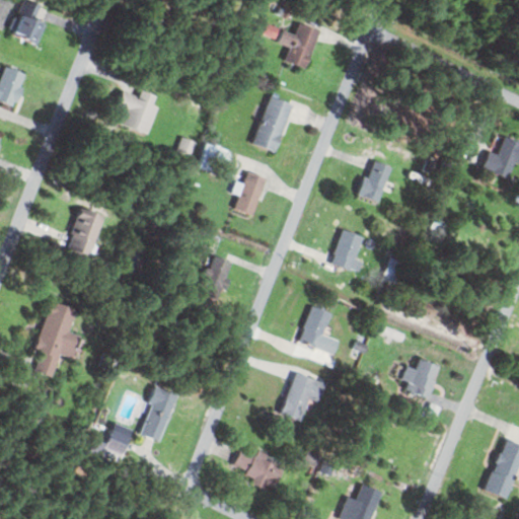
[(34,20),(40,4),(26,0),(22,0),(11,34),(36,44),(44,23),(34,20)]
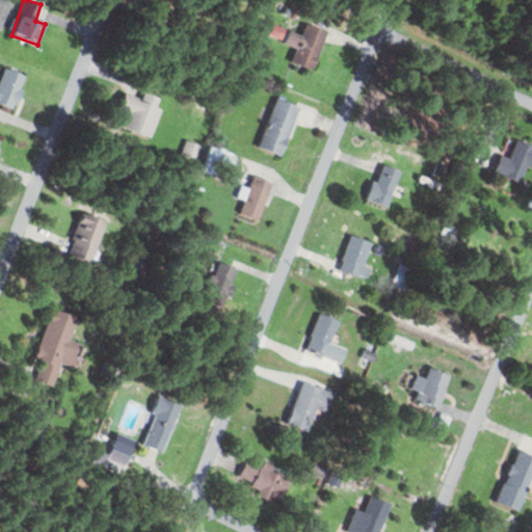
[(301,34),(287,30),(283,44),(294,48),(290,62),(314,70),(325,28),(304,23),(301,34)]
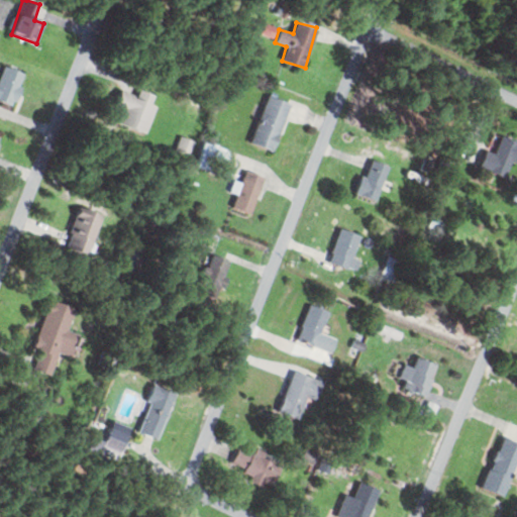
[(262,33),(273,37),(277,28),(266,23),(262,33)]
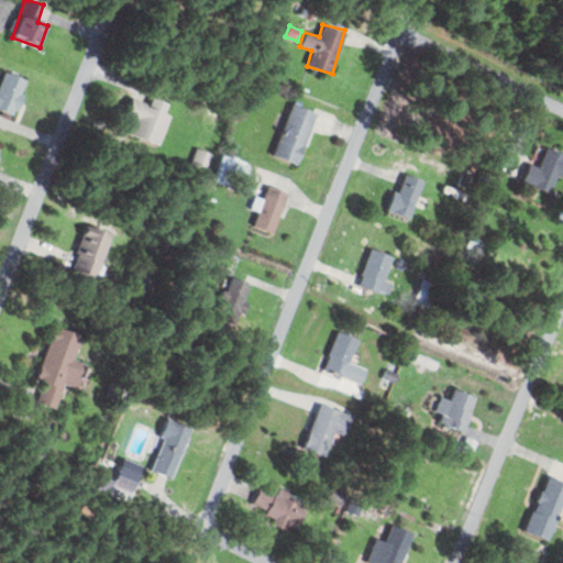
[(0,78),(0,110),(11,116),(28,84),(4,70),(0,78)]
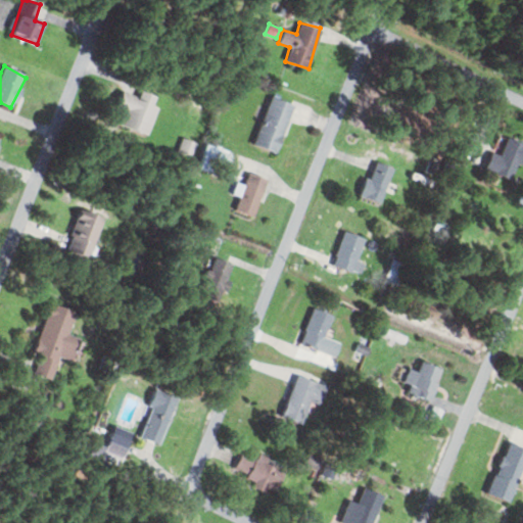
[(116,108),(122,109),(117,125),(148,134),(160,96),(140,91),(138,97),(121,92),(116,108)]
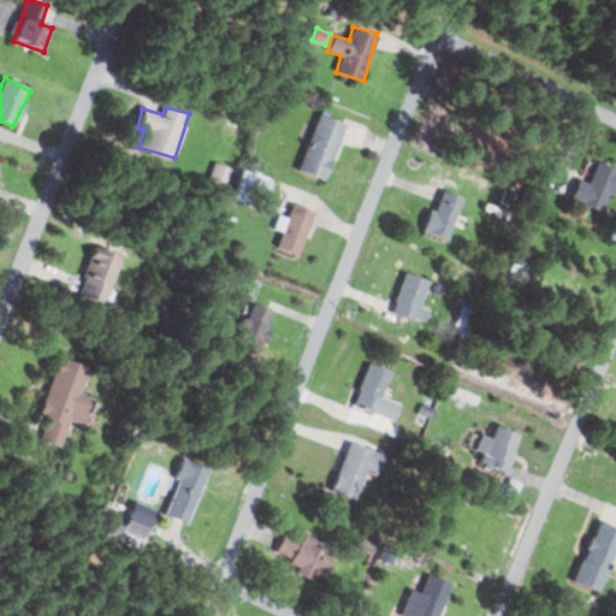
[(298,171),(325,181),(344,123),(318,114),(298,171)]
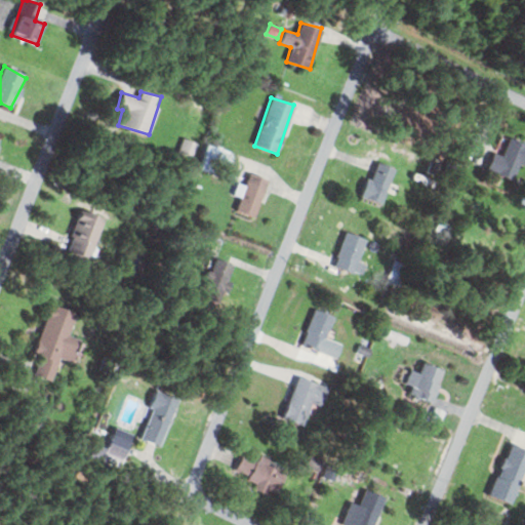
[(492,153),(486,170),(516,180),(524,154),(524,144),(509,137),(501,156),(492,153)]
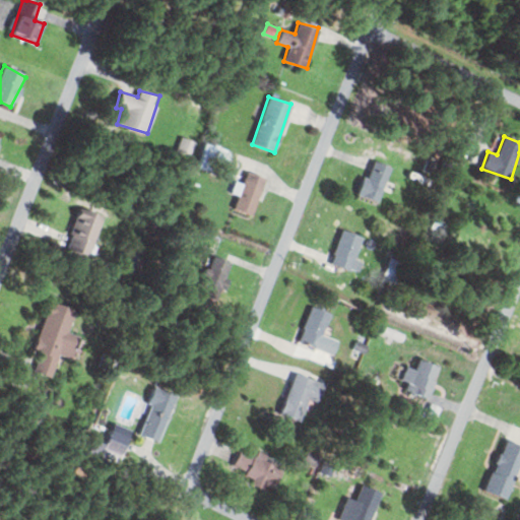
[(358,195),(378,202),(391,166),(371,158),(358,195)]
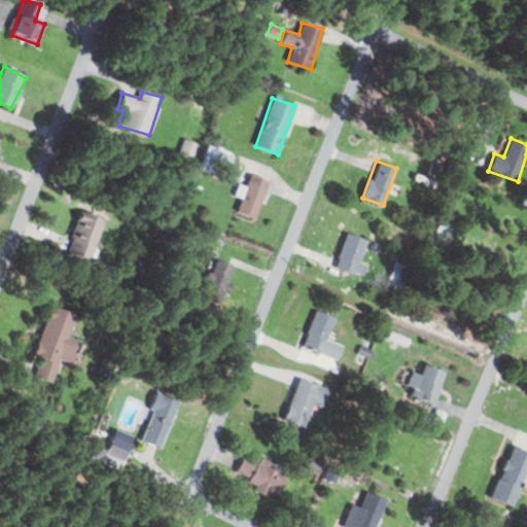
[(237,212),(255,218),(268,179),(249,174),(237,212)]
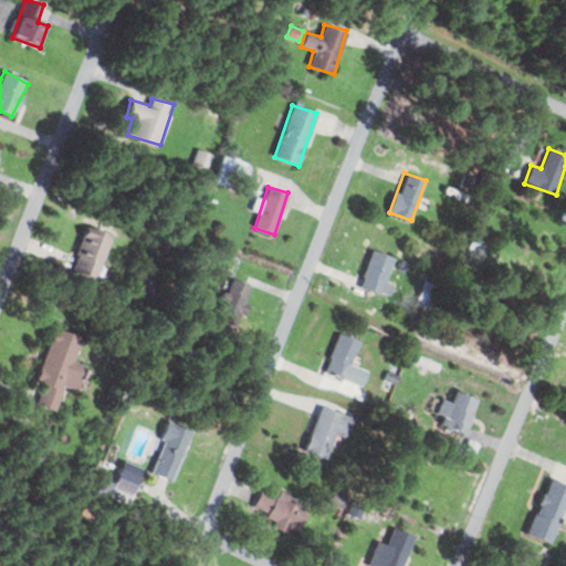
[(71,271),(95,280),(113,233),(87,224),(71,271)]
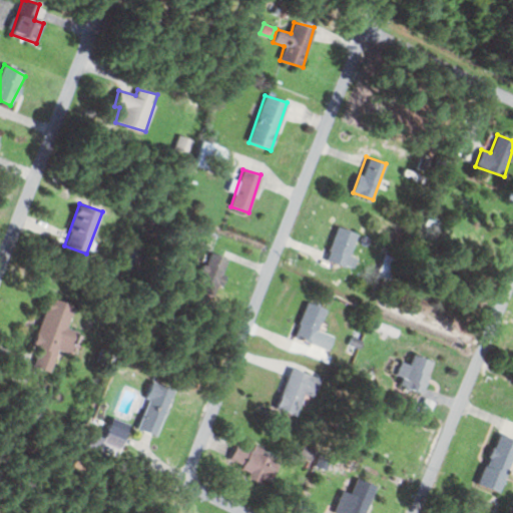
[(352,270),(357,258),(349,254),(358,232),(338,225),(325,260),(352,270)]
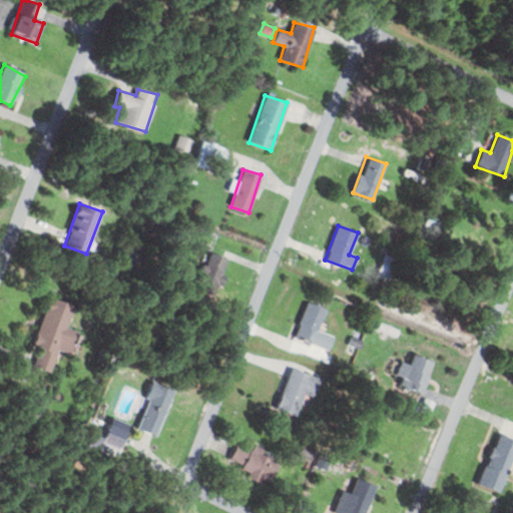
[(229,261),(209,252),(194,289),(214,298),(229,261)]
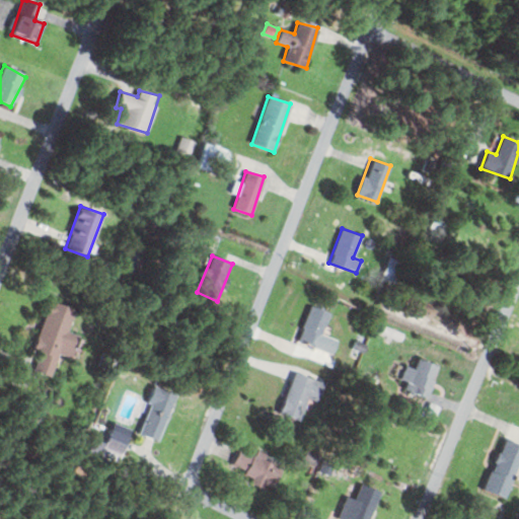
[(393,283),(399,261),(388,257),(382,280),(393,283)]
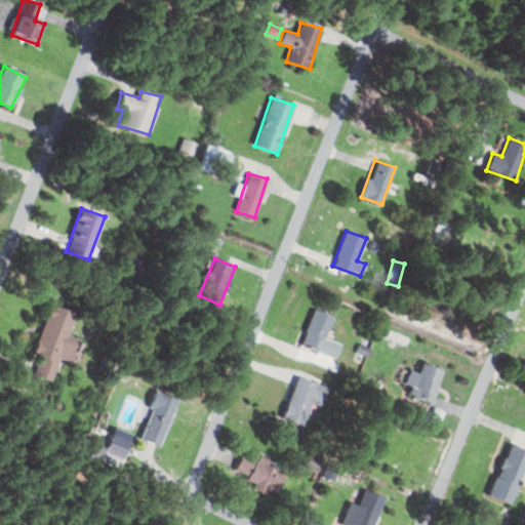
[(79,339),(69,335),(75,312),(49,305),(34,354),(39,356),(33,375),(51,380),(58,358),(73,362),(79,339)]
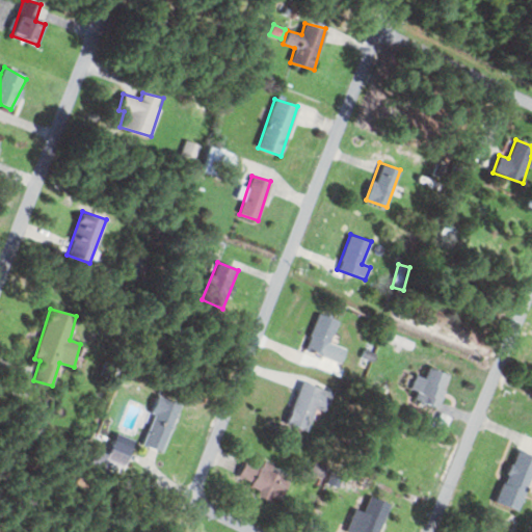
[(325,356),(338,320),(318,313),(304,349),(325,356)]
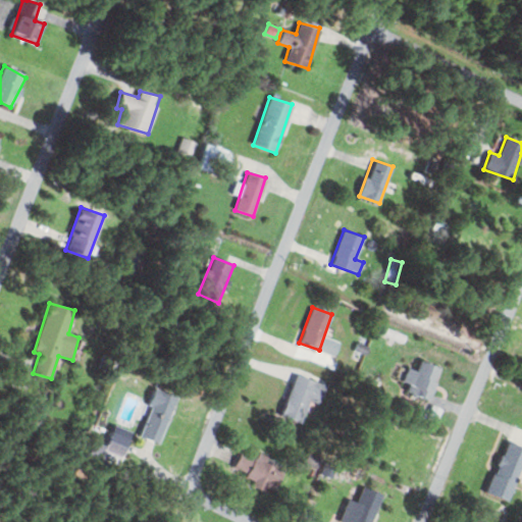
[(437,366),(418,362),(417,371),(407,369),(402,393),(431,399),(437,366)]
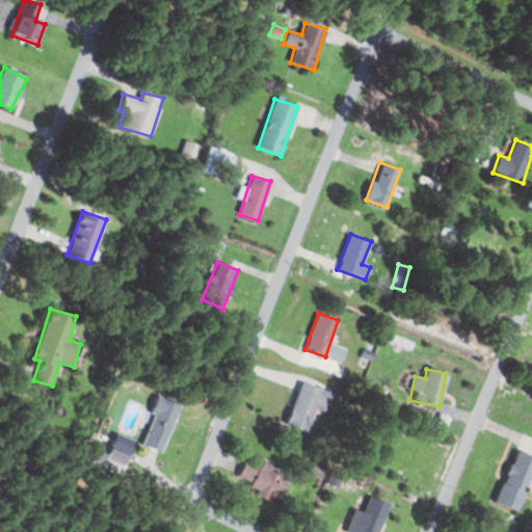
[(314,407),(325,410),(330,392),(299,382),(287,425),(307,431),(314,407)]
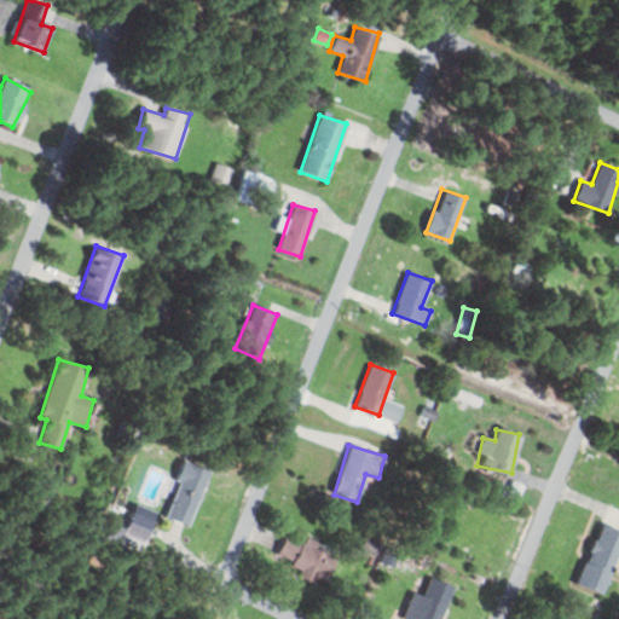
[(208,468),(183,461),(165,519),(190,527),(208,468)]
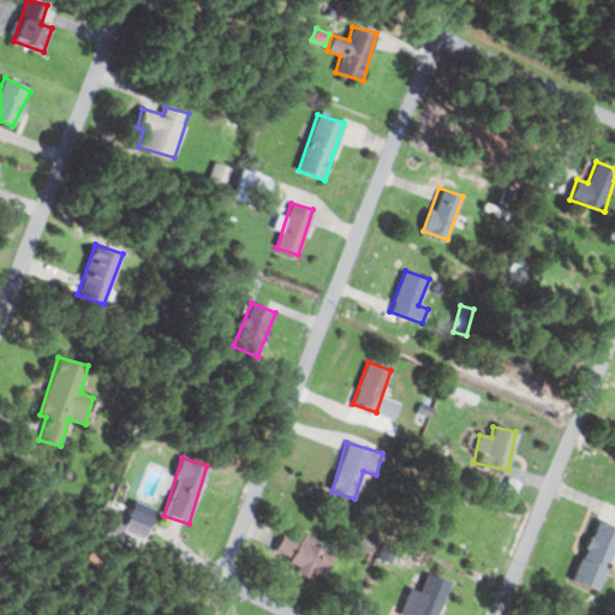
[(154,509),(132,501),(121,532),(142,541),(154,509)]
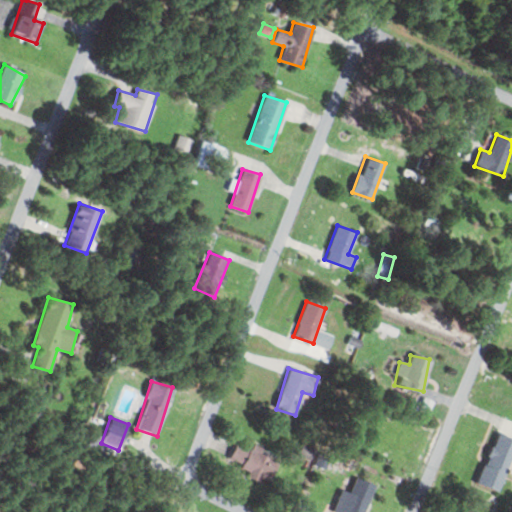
[(511,454),(511,438),(495,433),(477,485),(499,493),(511,454)]
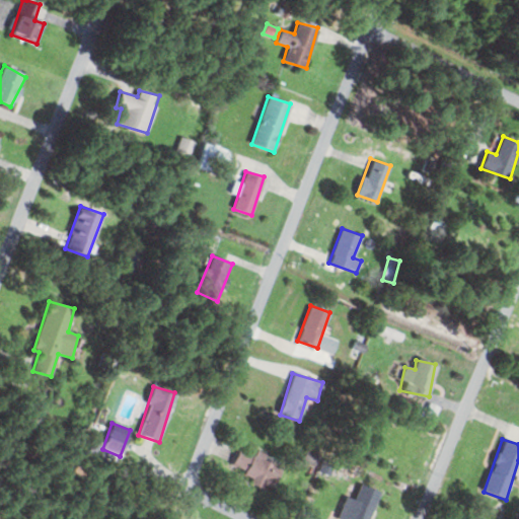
[(229,470),(272,490),(282,467),(239,449),(229,470)]
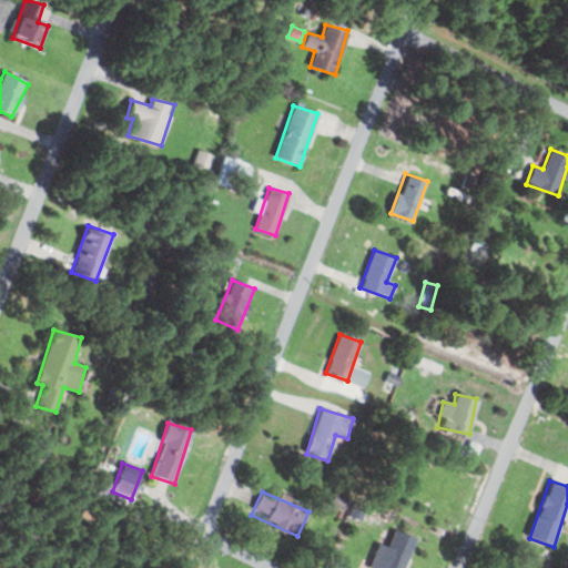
[(404,567),(416,538),(394,530),(387,548),(377,544),(368,567),(404,567)]
